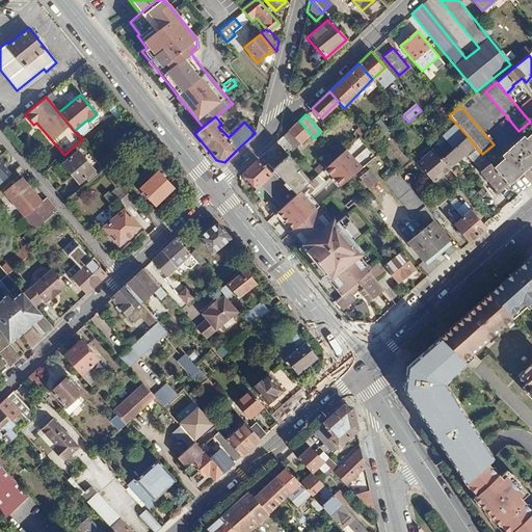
[(299,121),(276,142),(285,153),(291,148),(299,143),(302,139),(307,144),(314,138),(299,121)]
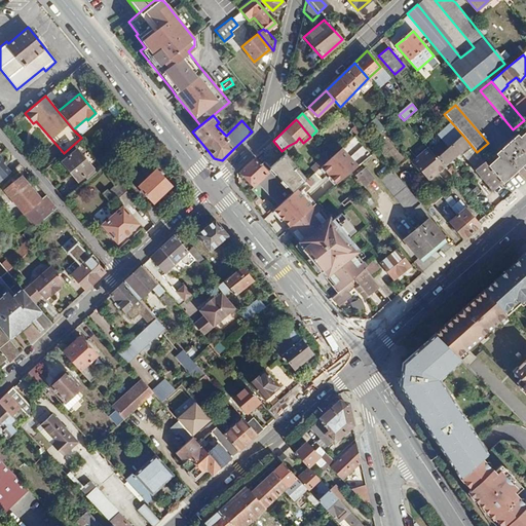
[(373,122),(381,133),(385,129),(378,119),(373,122)]
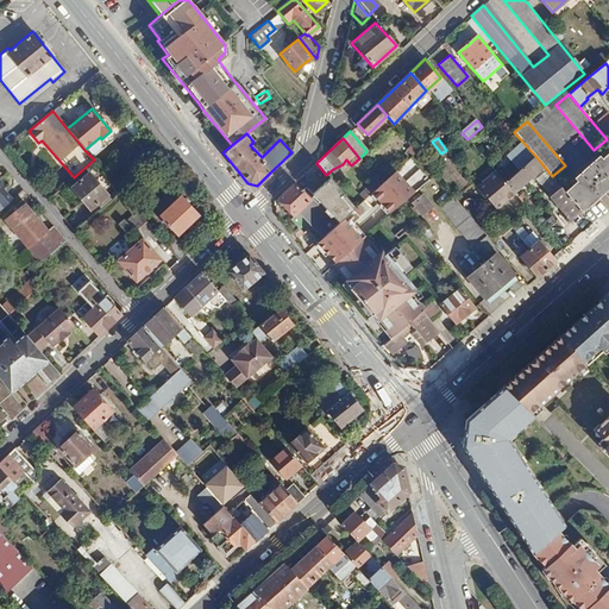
[(409,143),(405,148),(412,155),(415,150),(409,143)]
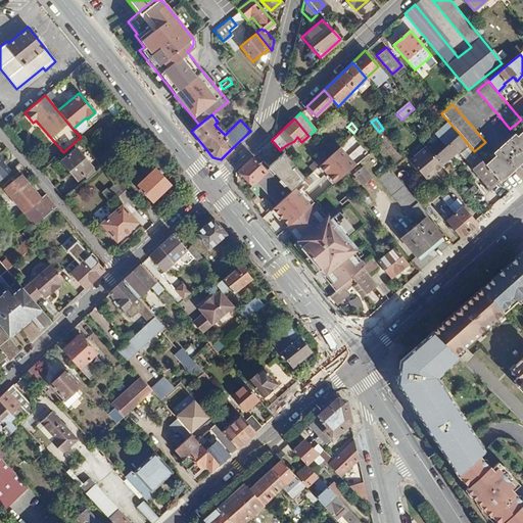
[(484,163),(498,180),(500,182),(522,160),(522,131),(516,137),(514,134),(492,152),(494,155),(484,163)]
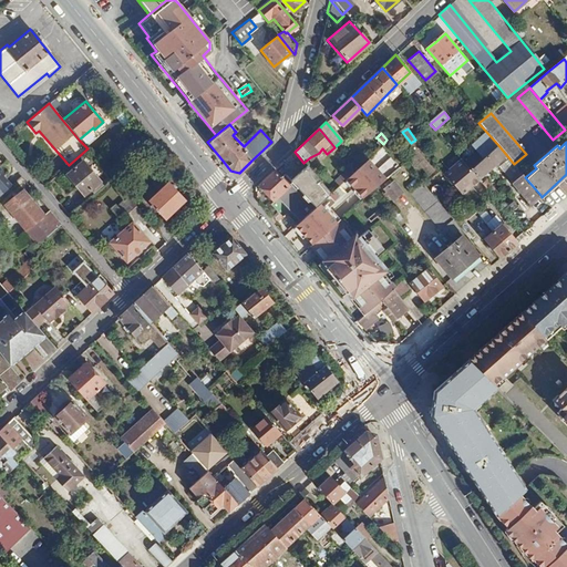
[(511,179),(519,171),(514,164),(498,145),(470,171),(477,179),(502,158),(505,163),(500,167),(511,179)]
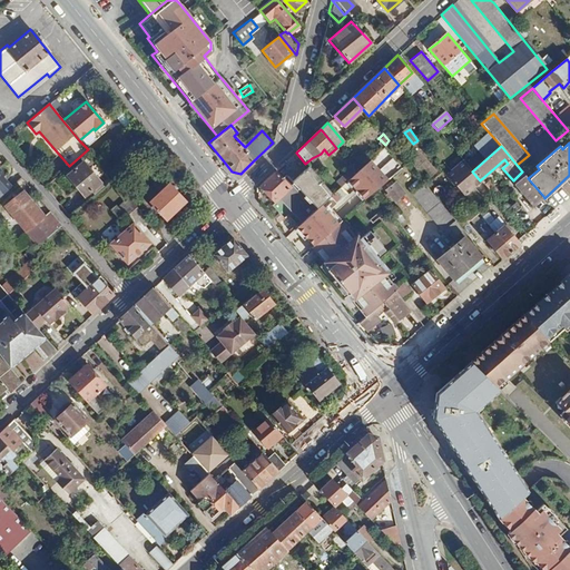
[(374,159),(392,177),(402,168),(384,149),(374,159)]
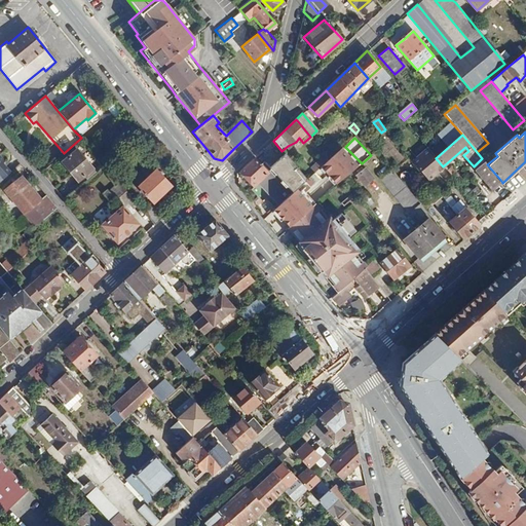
[(358,165),(340,147),(328,158),(322,164),(320,165),(334,181),(337,185),(344,178),(358,165)]
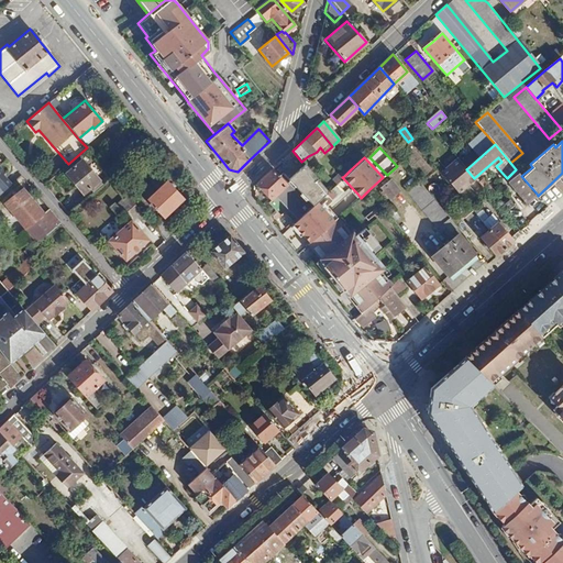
[(81,161),(66,174),(84,194),(99,180),(81,161)]
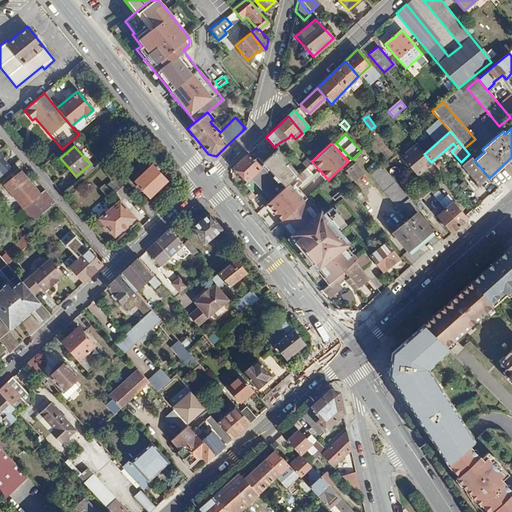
[(431,162),(424,154),(417,146),(403,157),(420,177),(434,166),(431,162)]
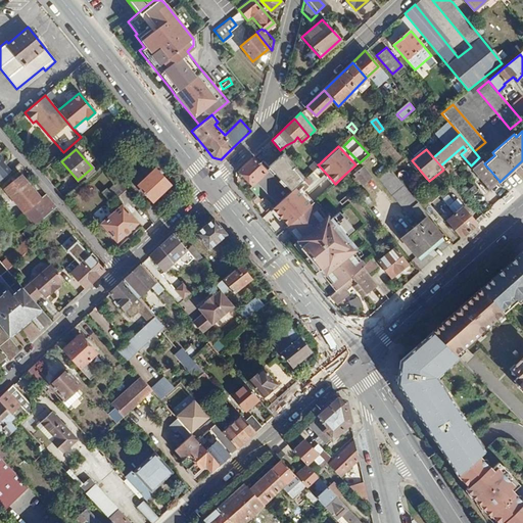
[(277,203),(296,185),(304,178),(282,152),(275,159),(268,167),(255,182),(277,203)]
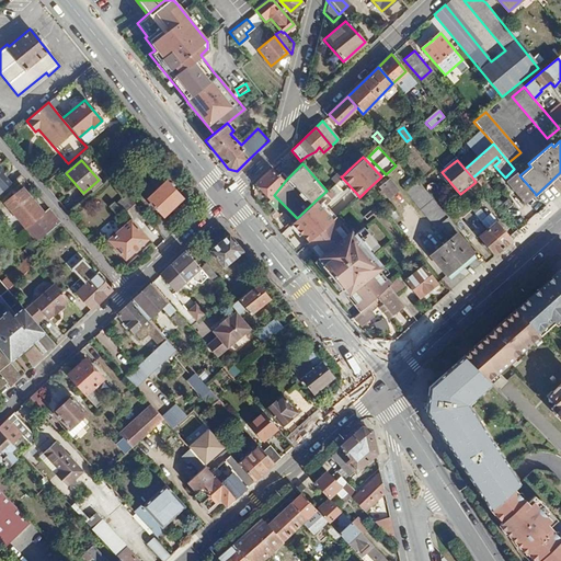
[(346,164),(339,171),(343,175),(350,169),(346,164)]
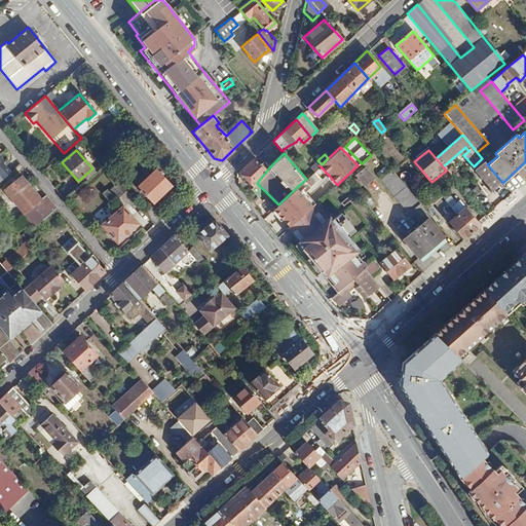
[(487,164),(482,158),(474,166),(492,189),(501,181),(487,164)]
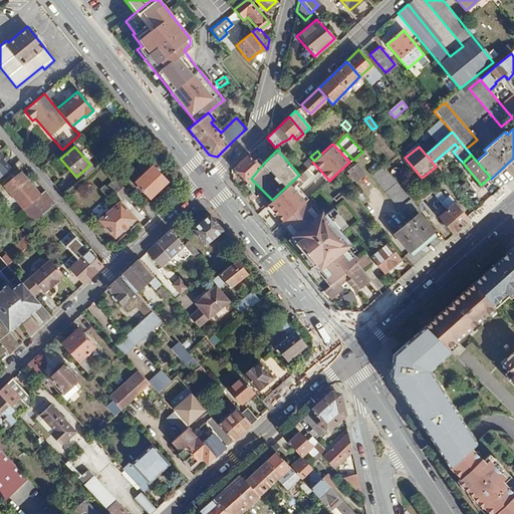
[(248,182),(251,179),(263,164),(257,159),(254,162),(248,156),(234,169),(248,182)]
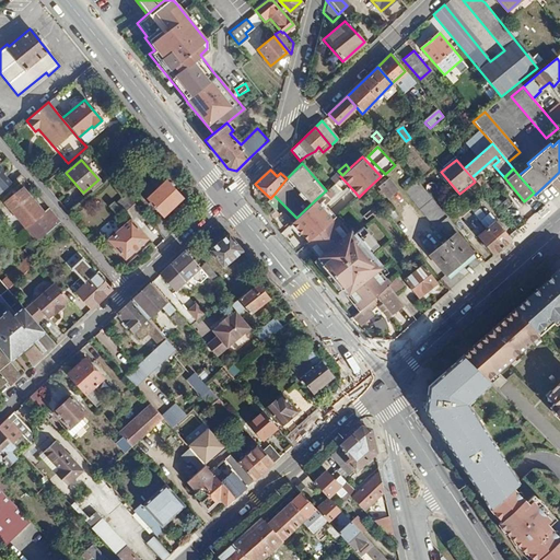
[(411,174),(399,183),(431,221),(436,218),(443,225),(450,221),(411,174)]
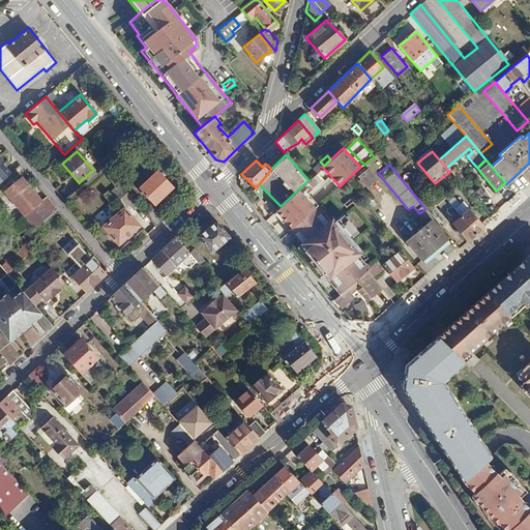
[(454,168),(449,172),(463,186),(467,183),(454,168)]
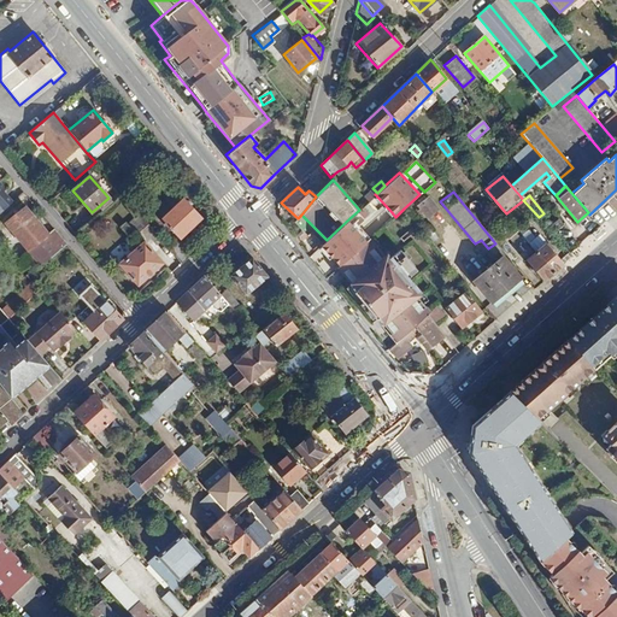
[(428,197),(418,204),(428,215),(436,207),(428,197)]
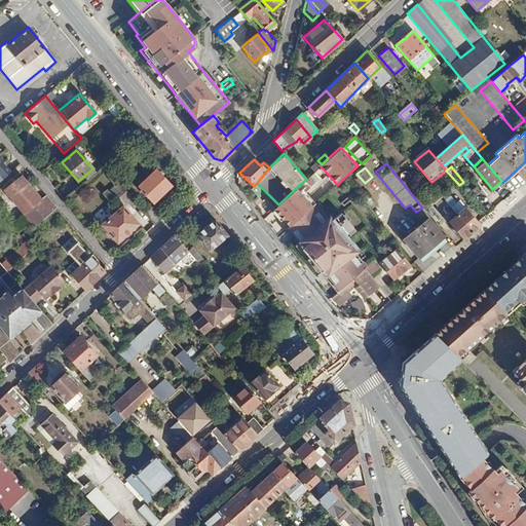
[(156,170),(137,187),(151,203),(171,186),(156,170)]
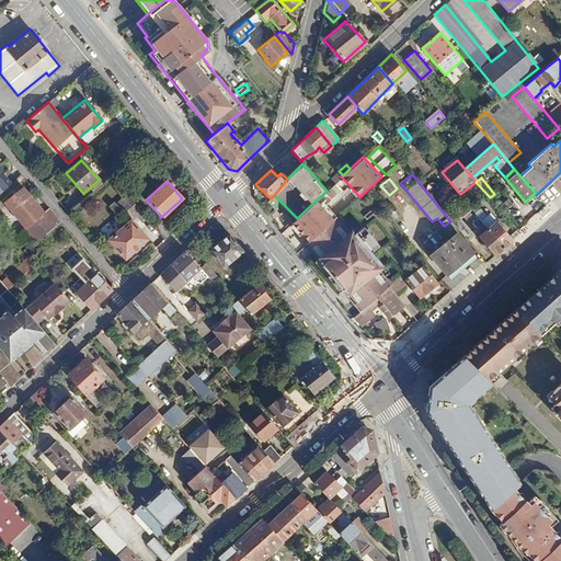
[(23,189),(6,204),(37,241),(60,221),(49,208),(44,213),(23,189)]
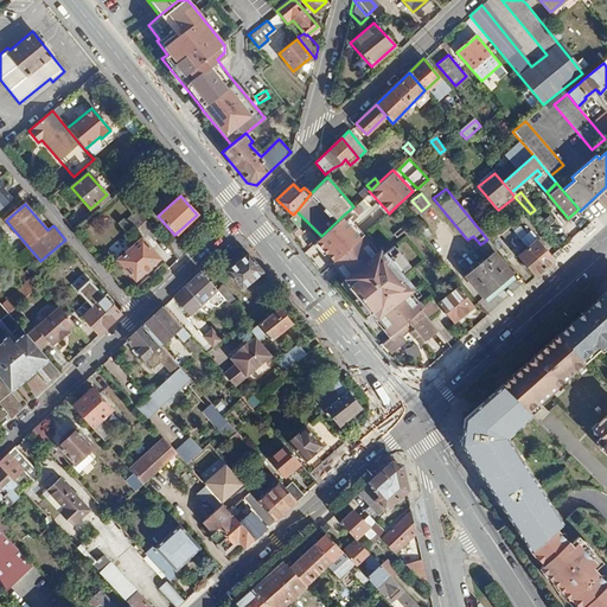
[(141,238),(142,238),(148,232),(155,241),(160,237),(136,210),(126,221),(141,238)]
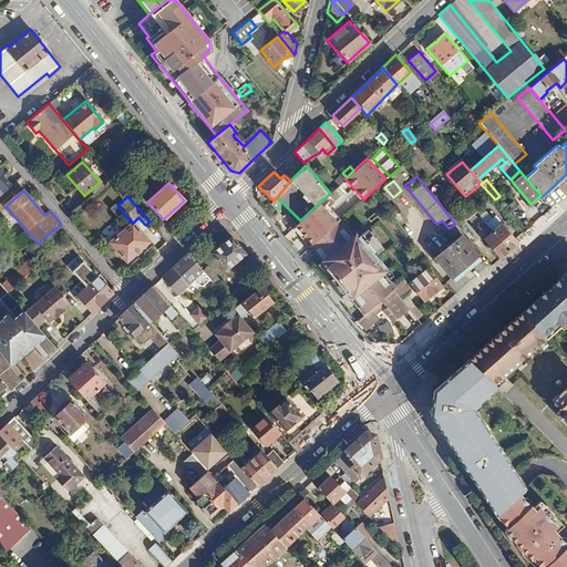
[(310,246),(339,219),(336,216),(321,200),(300,220),(294,226),(307,241),(310,246)]
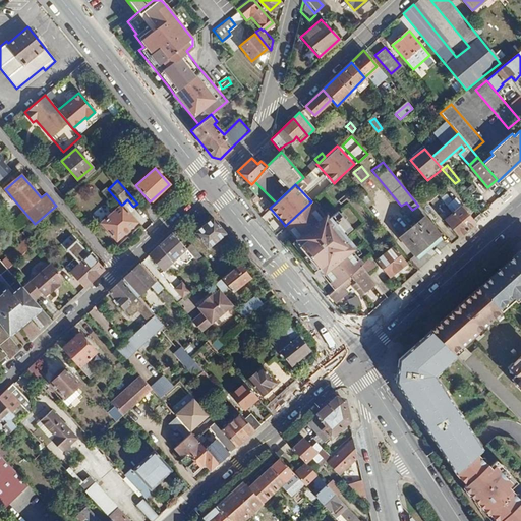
[(462,184),(459,188),(465,196),(474,189),(470,184),(466,188),(462,184)]
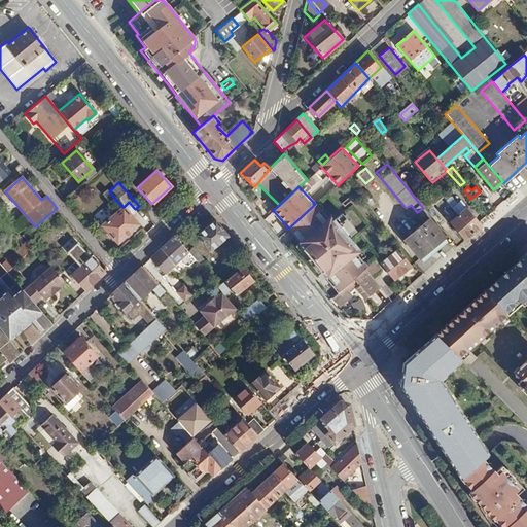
[(438,194),(431,201),(438,209),(446,202),(438,194)]
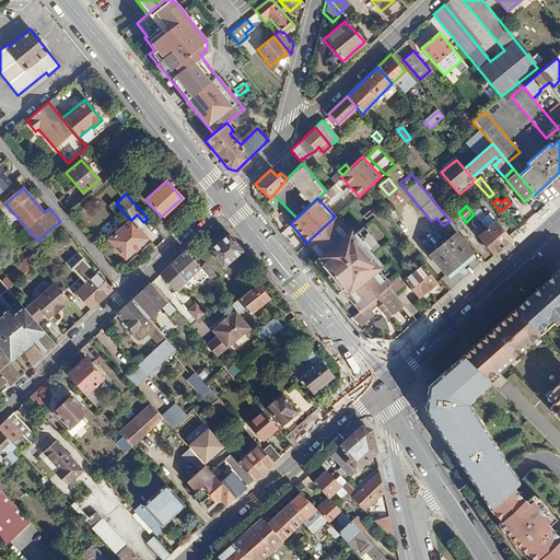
[(352,235),(335,217),(306,243),(310,247),(324,263),(319,266),(358,312),(365,305),(372,300),(387,286),(389,283),(377,270),(378,268),(366,255),(376,246),(360,228),(352,235)]
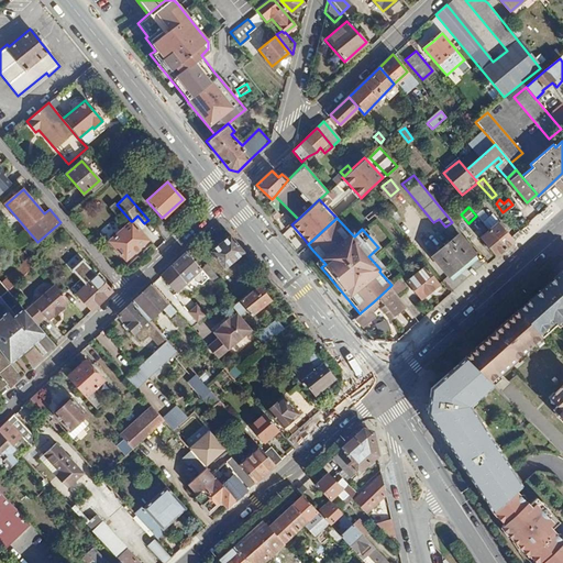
[(159,220),(153,225),(166,240),(174,232),(163,220),(159,220)]
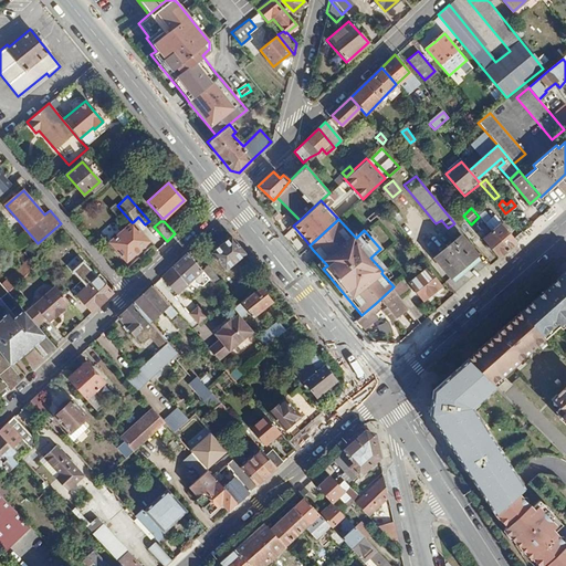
[(460,221),(456,224),(469,241),(474,237),(463,223),(462,224),(460,221)]
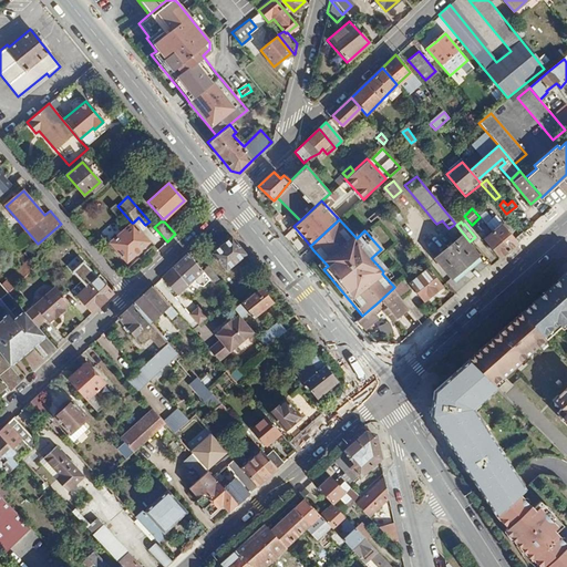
[(132,223),(110,243),(126,261),(148,241),(133,223),(132,223)]
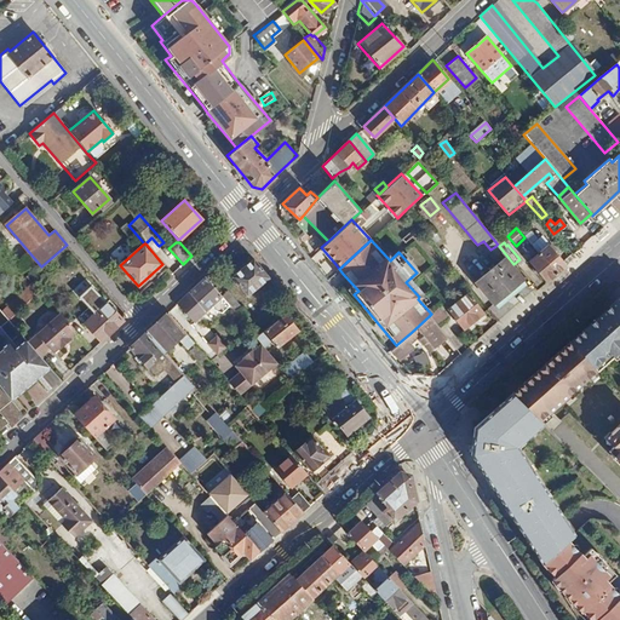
[(546,246),(538,253),(556,274),(564,267),(546,246)]
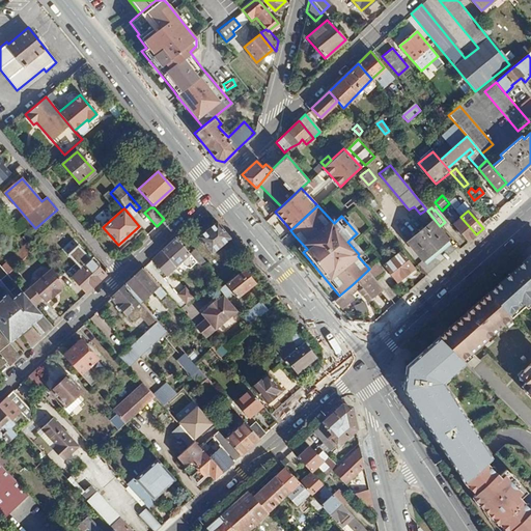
[(460,217),(453,223),(469,242),(476,234),(460,217)]
